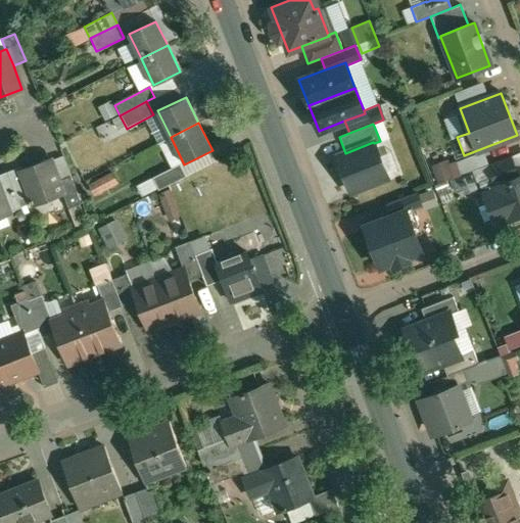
[(345,153),(337,156),(350,191),(386,177),(374,143),(373,142),(345,153)]
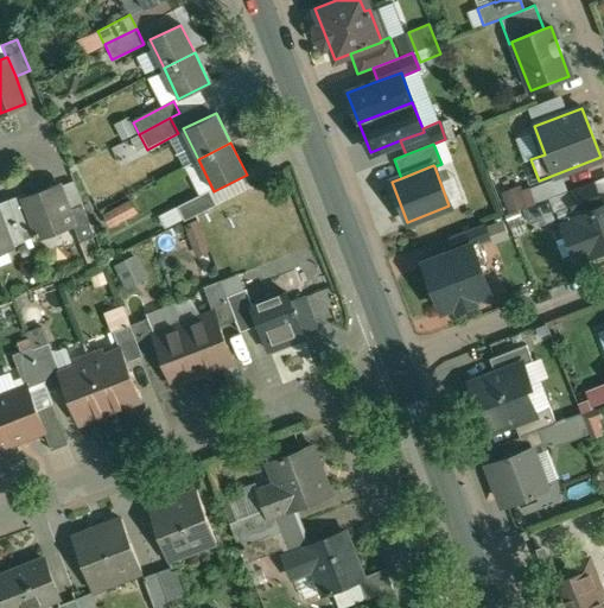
[(592,182),(566,192),(571,206),(574,216),(602,206),(592,182)]
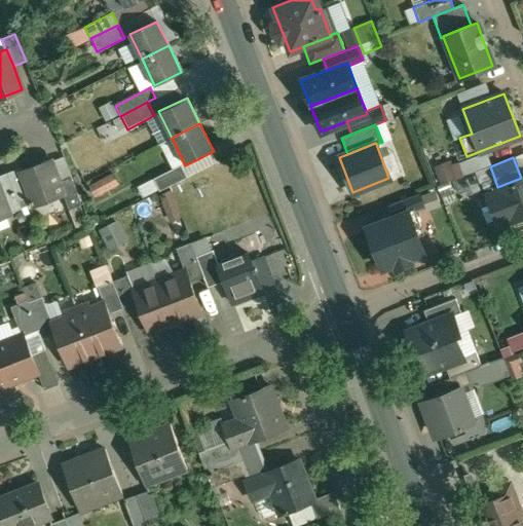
[(49,159),(22,170),(21,165),(6,171),(17,199),(29,195),(32,203),(61,191),(62,191),(58,180),(49,159)]
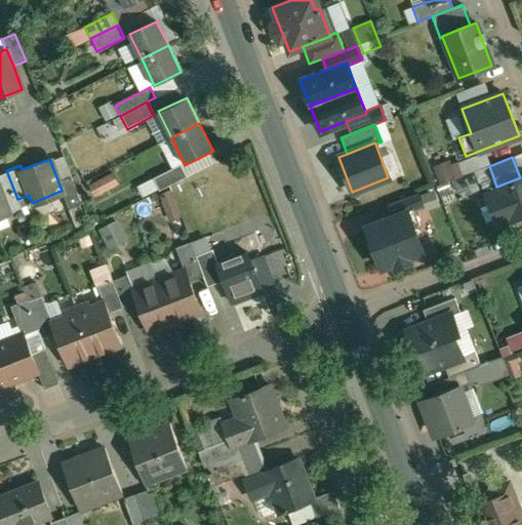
[(179,165),(153,178),(159,190),(186,176),(179,165)]
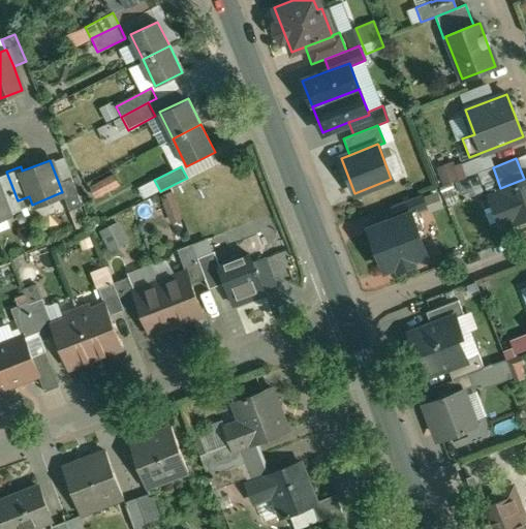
[(0,215),(21,208),(18,200),(6,172),(0,174),(0,215)]
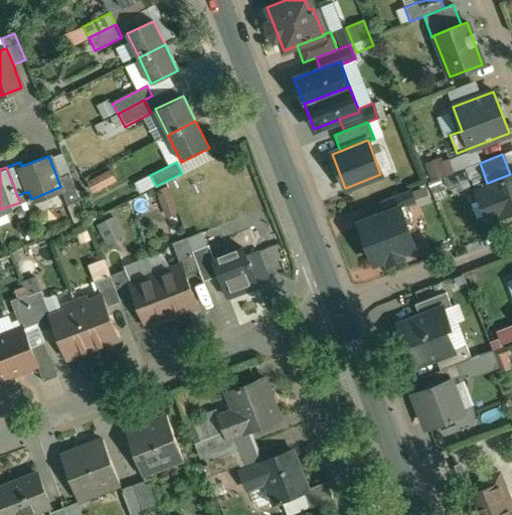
[(111,168),(88,180),(94,192),(118,181),(111,168)]
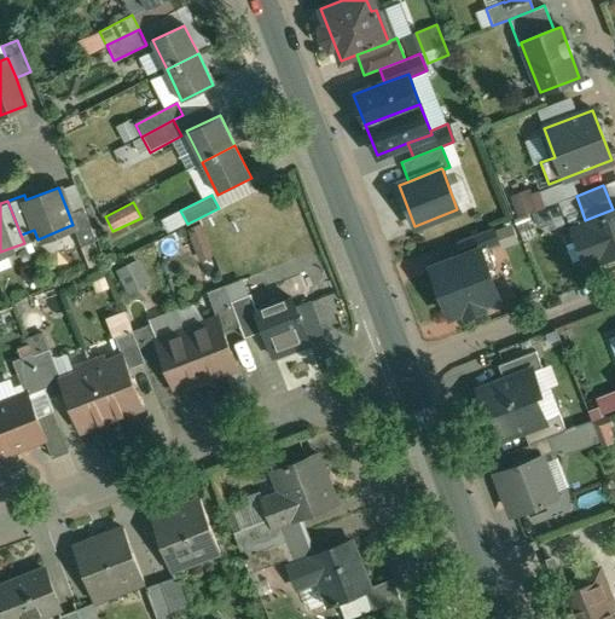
[(93,238),(81,207),(68,212),(73,225),(71,225),(79,244),(93,238)]
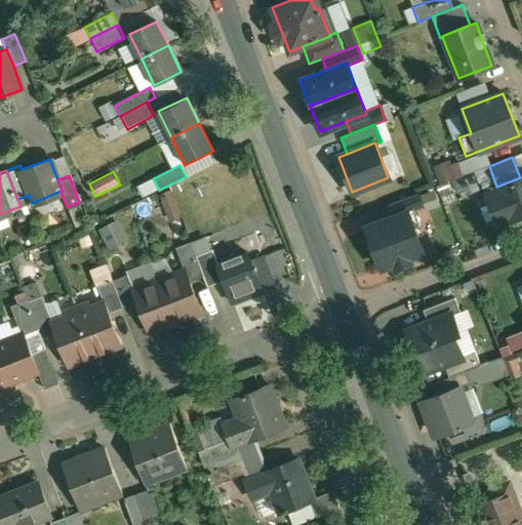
[(521,175),(520,177),(496,187),(493,177),(480,182),(486,197),(497,193),(508,220),(521,213),(521,175)]
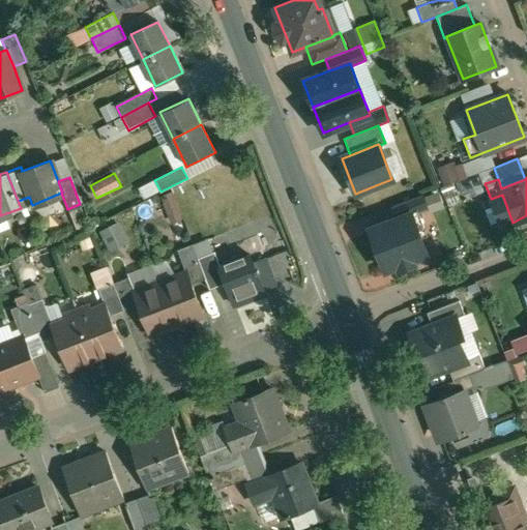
[(180,217),(171,194),(163,197),(171,221),(180,217)]
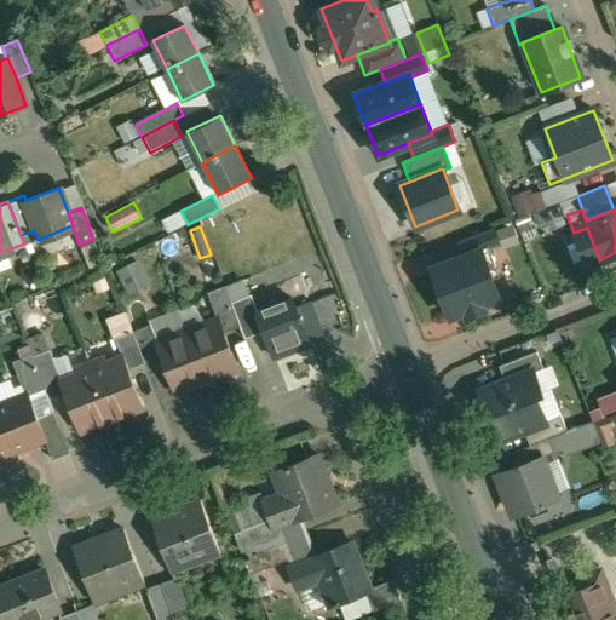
[(491,228),(458,241),(462,254),(487,246),(488,247),(498,244),(491,228)]
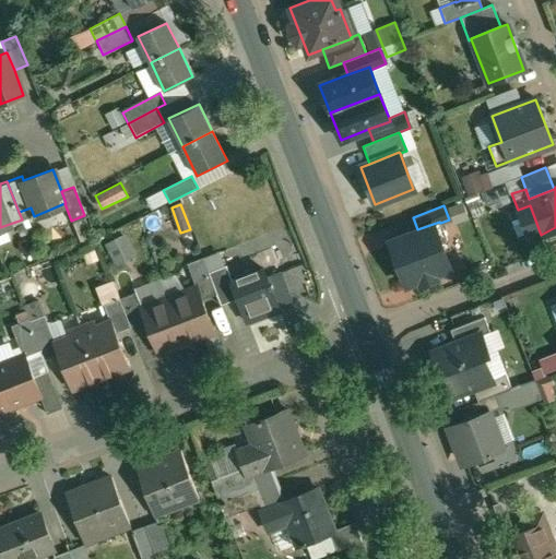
[(417,229),(389,241),(405,286),(418,281),(420,285),(437,278),(436,274),(450,269),(444,251),(450,249),(440,223),(439,222),(417,229)]
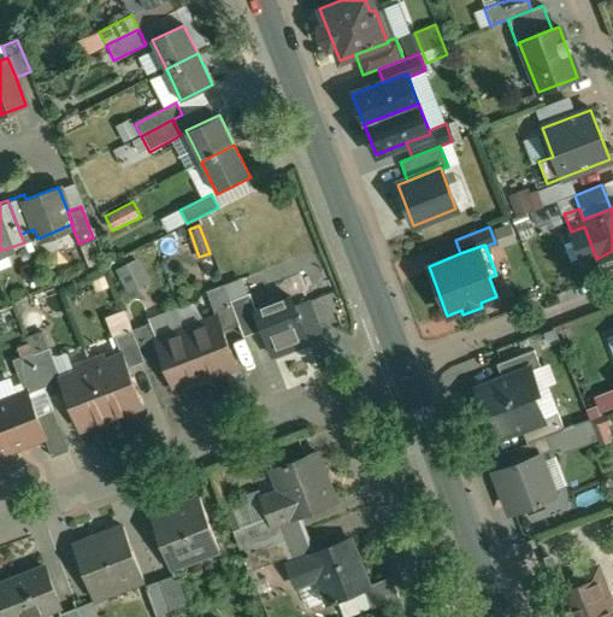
[(135,260),(117,270),(125,288),(143,278),(135,260)]
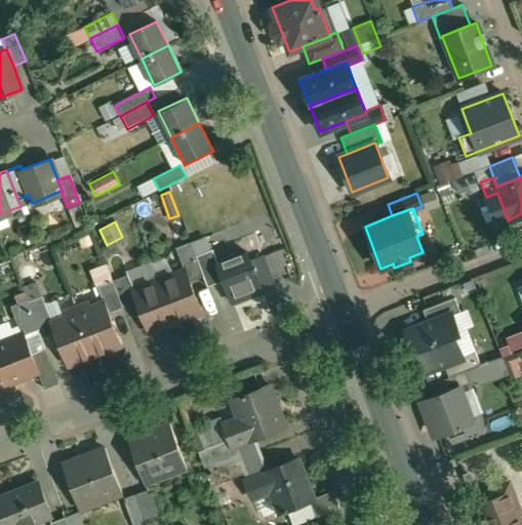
[(190,242),(174,247),(183,269),(184,268),(189,281),(203,276),(195,255),(190,242)]
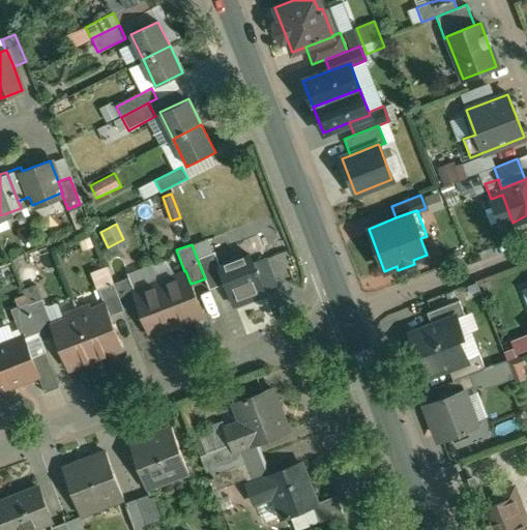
[(218,266),(213,252),(197,258),(205,278),(209,289),(225,283),(218,266)]
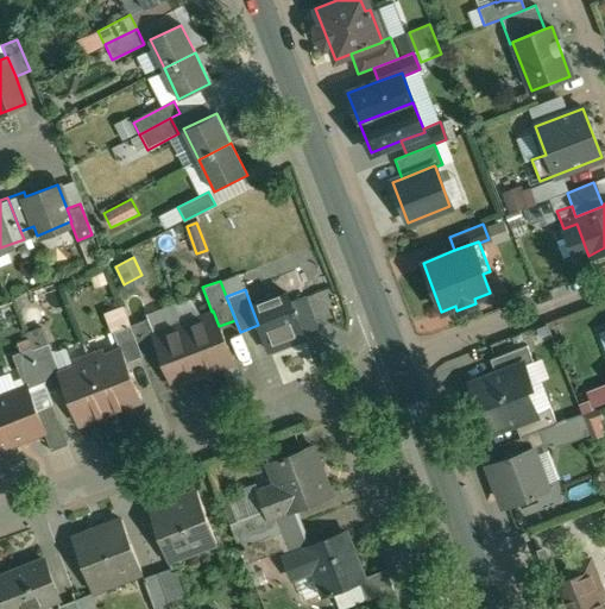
[(251,306),(258,325),(268,351),(303,337),(301,333),(294,313),(296,312),(295,309),(292,309),(285,293),(251,306)]
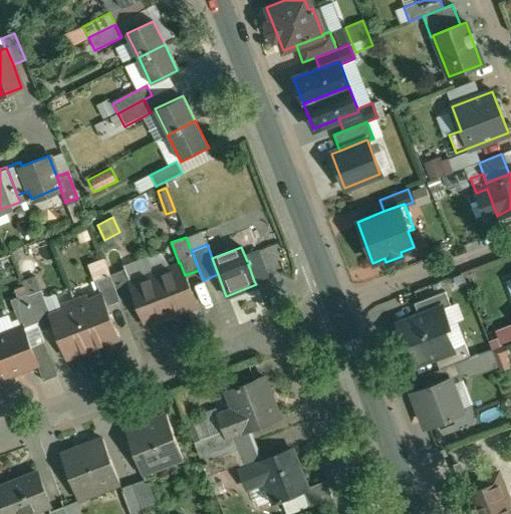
[(102,258),(88,264),(100,294),(101,294),(105,306),(119,300),(109,274),(102,258)]
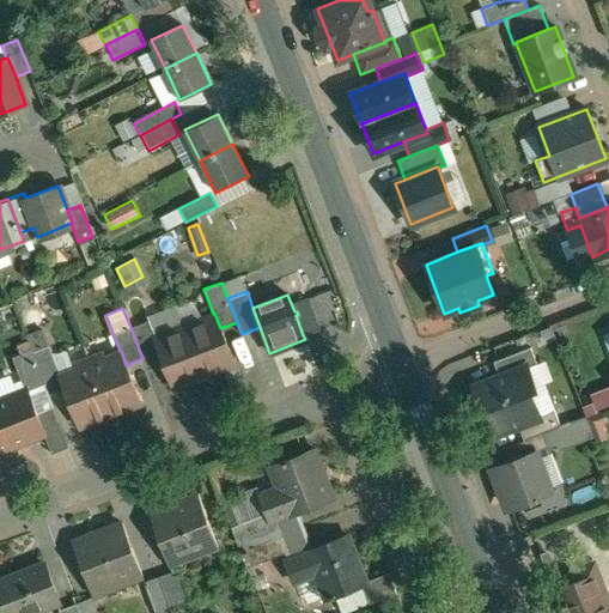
[(316,331),(309,310),(298,314),(296,315),(303,335),(316,331)]
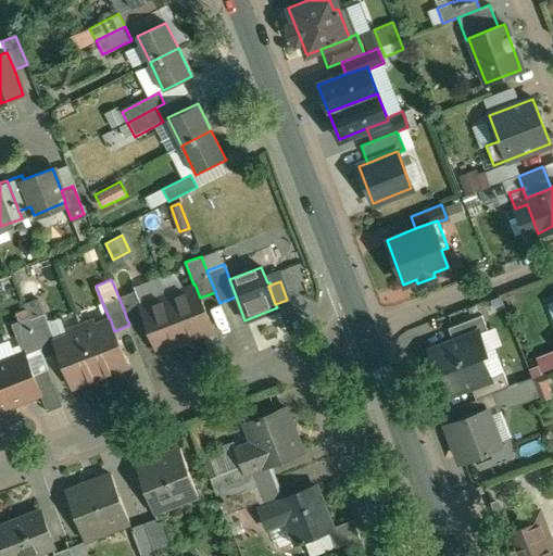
[(193,285),(166,294),(185,343),(213,332),(200,298),(195,283),(193,285)]
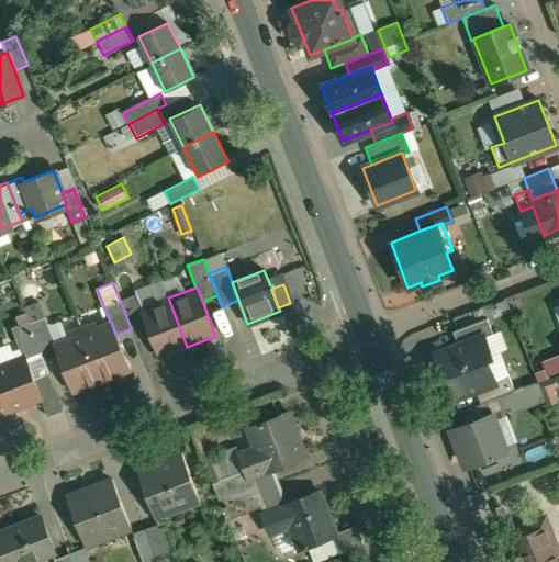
[(135,294),(120,300),(131,328),(145,323),(140,308),(142,308),(135,294)]
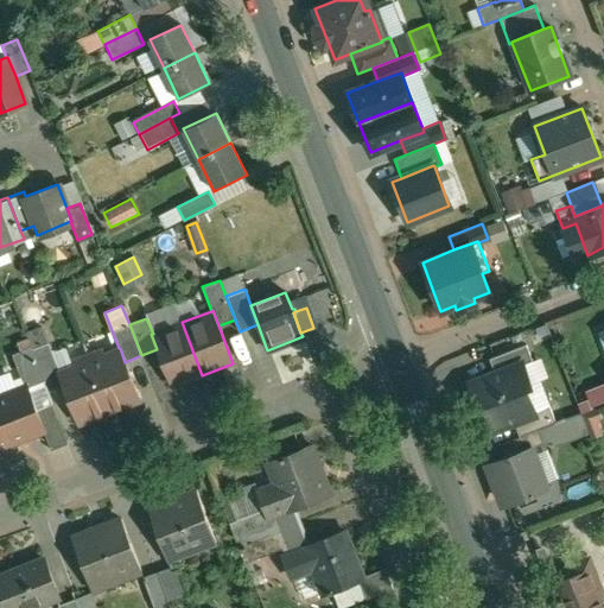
[(153,334),(151,334),(157,349),(172,386),(202,375),(182,322),(153,334)]
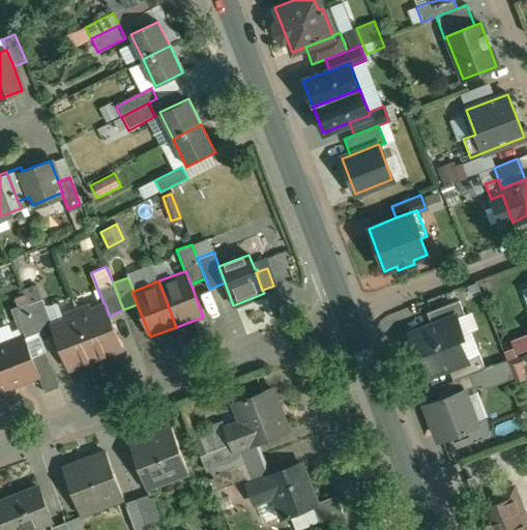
[(52,324),(41,298),(27,304),(41,342),(55,336),(51,324),(52,324)]
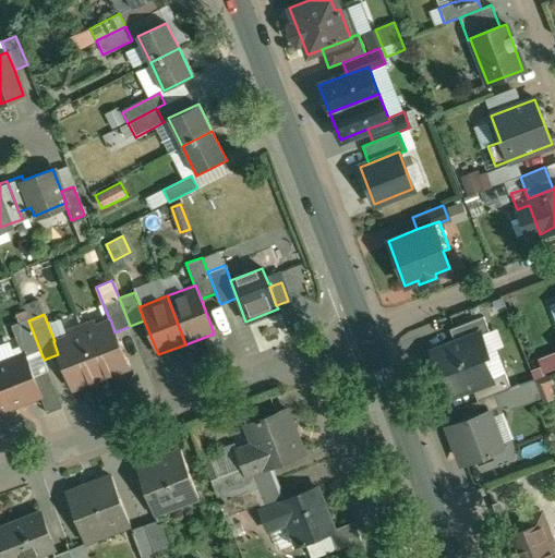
[(482,316),(449,329),(454,342),(480,332),(480,335),(489,331),(482,316)]
